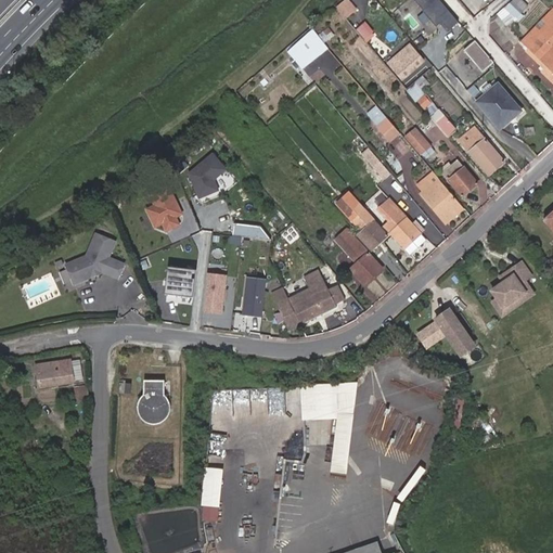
[(339,8),(348,18),(359,11),(350,0),(348,0),(339,8)]
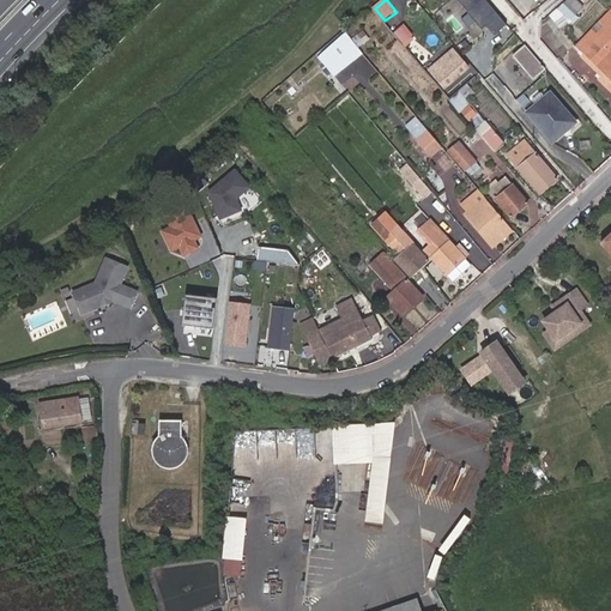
[(506,23),(485,0),(459,0),(467,10),(465,11),(481,28),(485,24),(494,32),(506,23)]
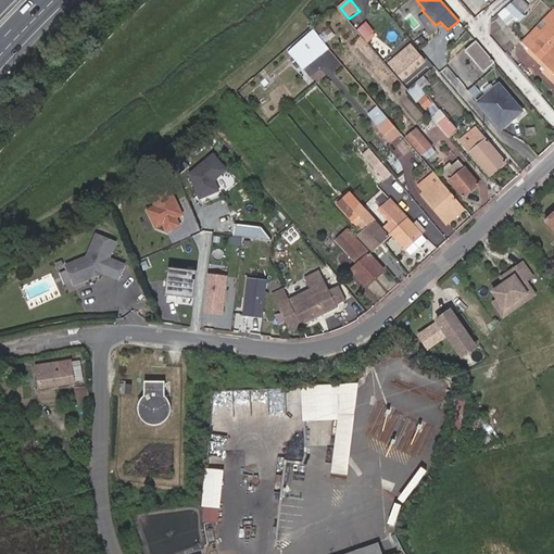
[(524,11),(513,0),(506,0),(505,2),(517,16),(524,11)]
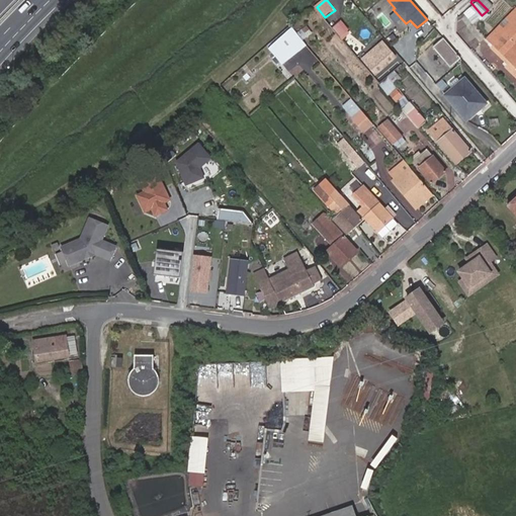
[(494,38),(491,41),(511,64),(515,69),(515,11),(515,10),(513,12),(508,10),(501,16),(509,25),(505,28),(501,23),(490,34),(494,38)]
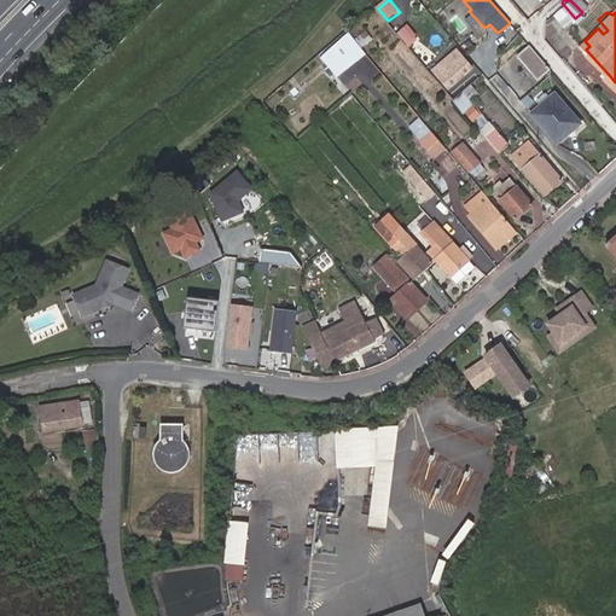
[(364,28),(353,36),(360,45),(370,38),(364,28)]
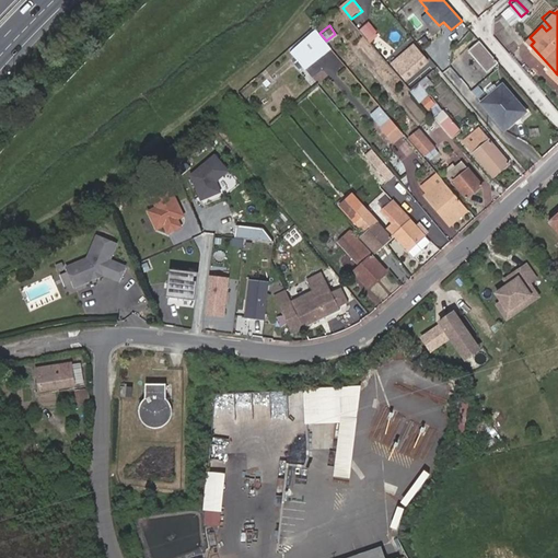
[(367,25),(361,31),(370,42),(375,36),(367,25)]
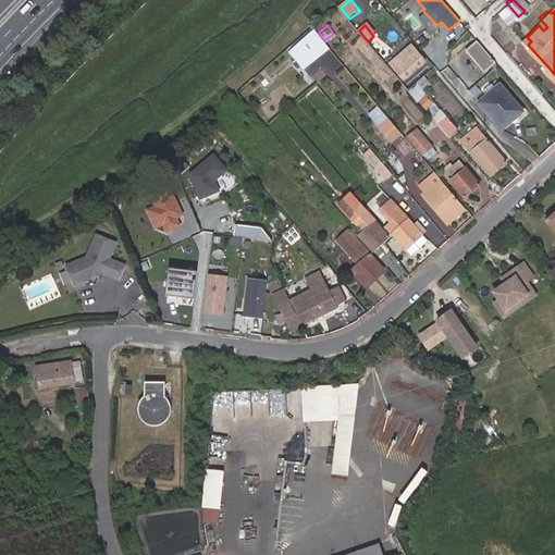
[(313,27),(290,49),(304,68),(330,47),(324,40),(318,33),(313,27)]
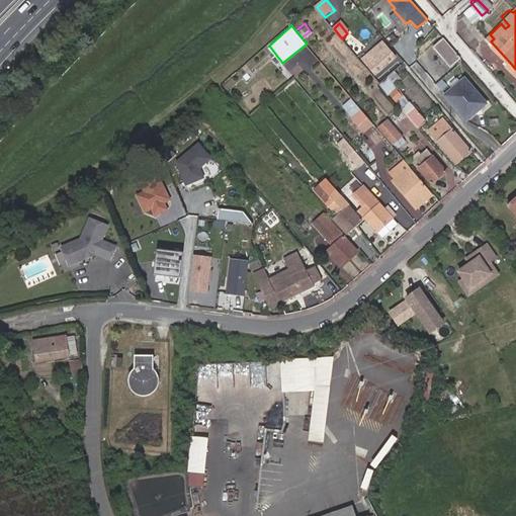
[(450,69),(462,60),(445,39),(434,50),(450,69)]
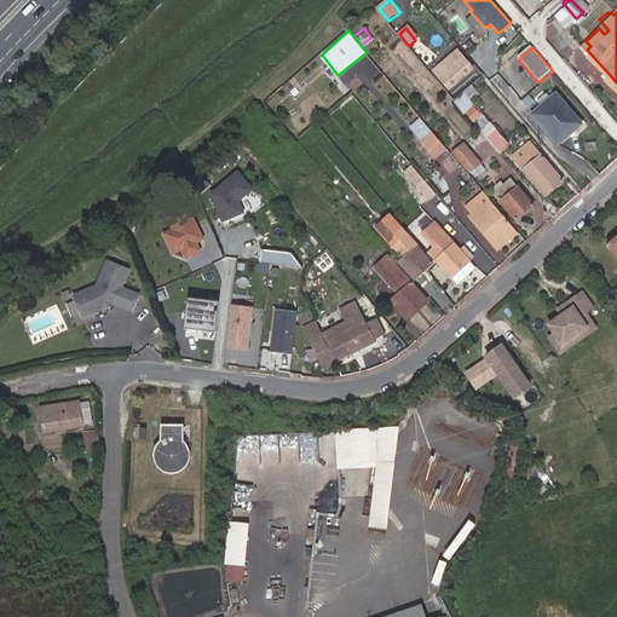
[(447,85),(470,67),(457,52),(436,70),(447,85)]
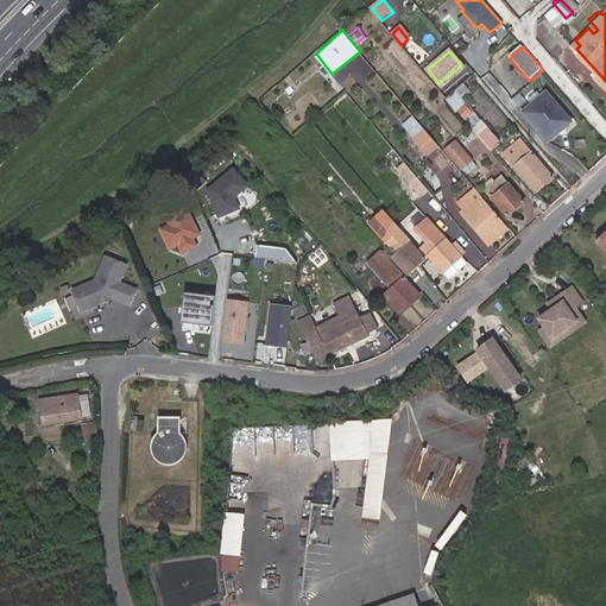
[(603,90),(605,86),(605,81),(600,75),(594,81),(603,90)]
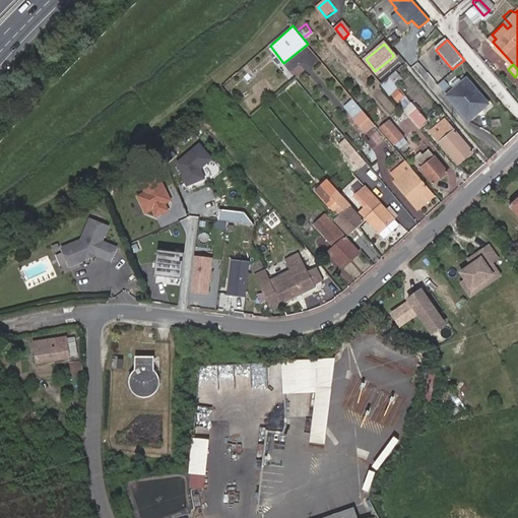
[(484,98),(466,76),(445,93),(467,119),(479,109),(476,105),(484,98)]
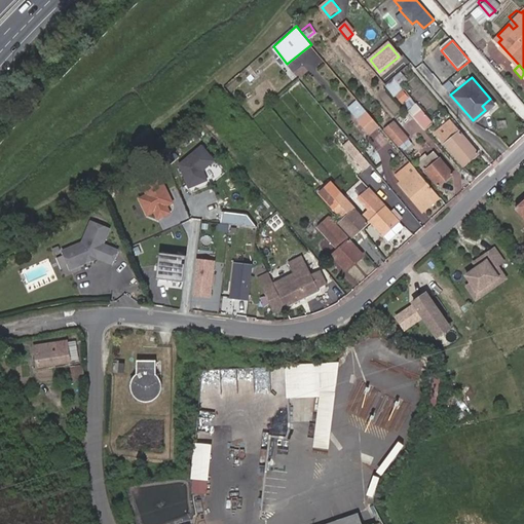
[(411,100),(403,106),(409,114),(417,107),(411,100)]
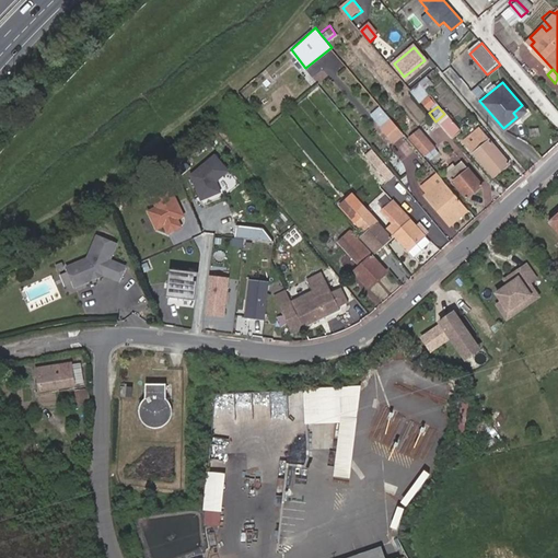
[(403,135),(381,107),(371,115),(382,128),(394,142),(403,135)]
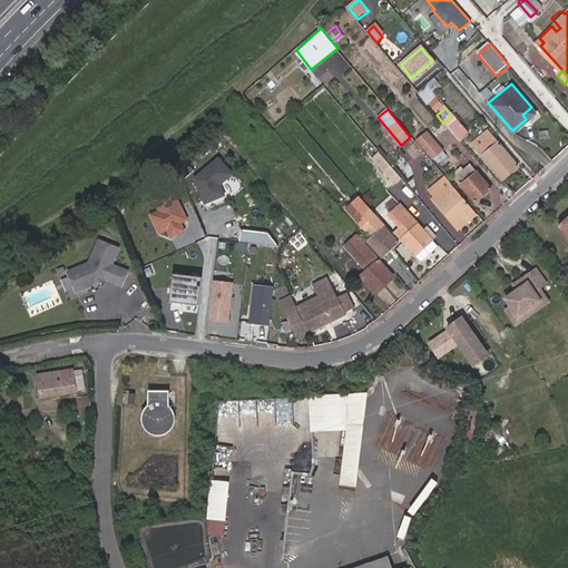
[(470,137),(452,116),(443,124),(461,145),(470,137)]
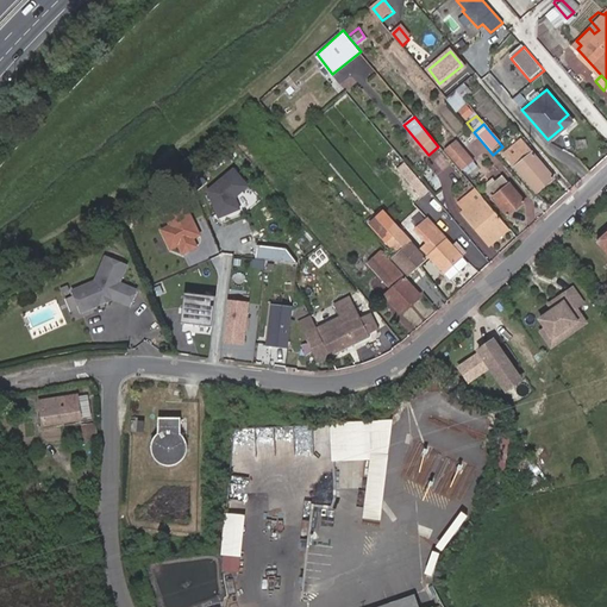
[(456,142),(445,150),(463,171),(473,163),(456,142)]
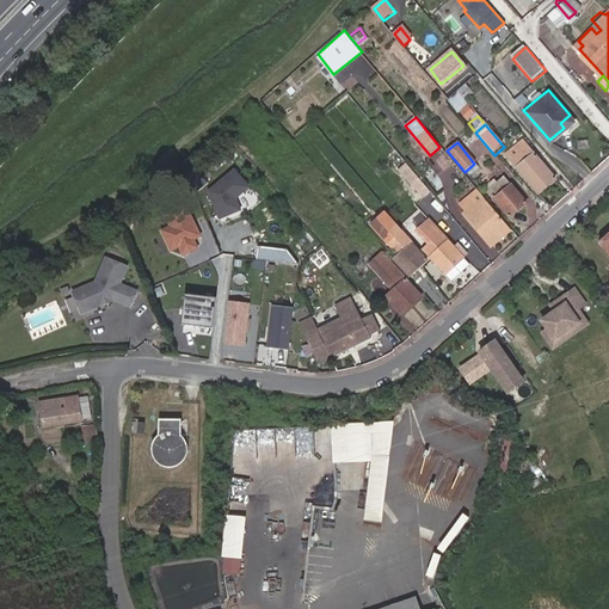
[(555,182),(526,143),(508,158),(537,197),(557,183),(555,182)]
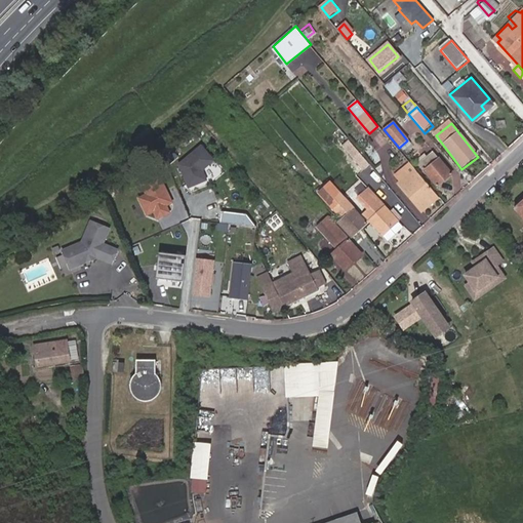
[(344,137),(337,143),(359,168),(365,162),(344,137)]
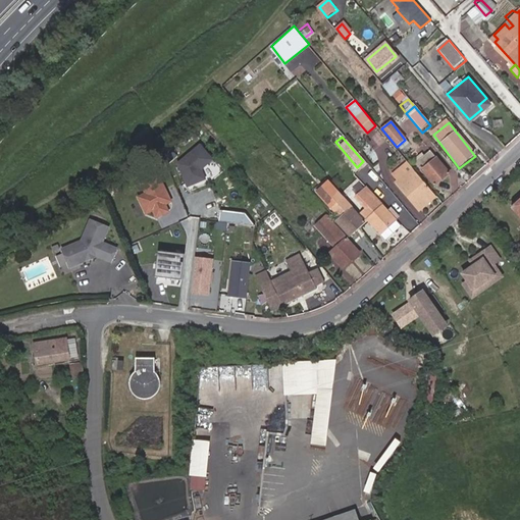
[(213,158),(199,142),(175,162),(186,187),(205,178),(201,168),(213,158)]
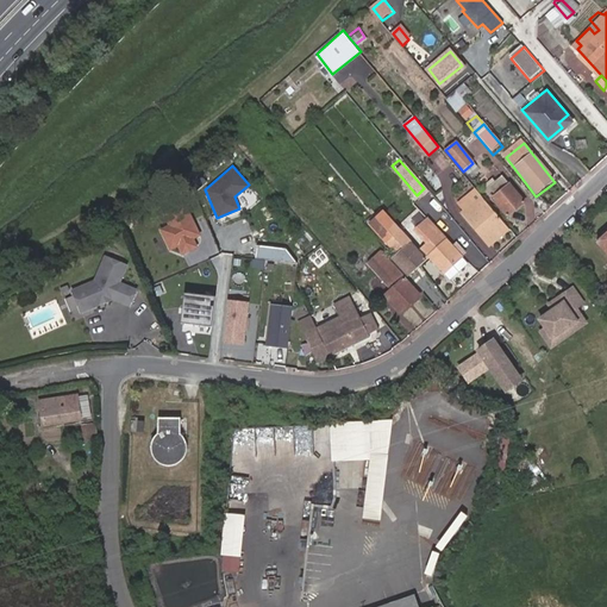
[(501,180),(485,192),(507,218),(524,206),(501,180)]
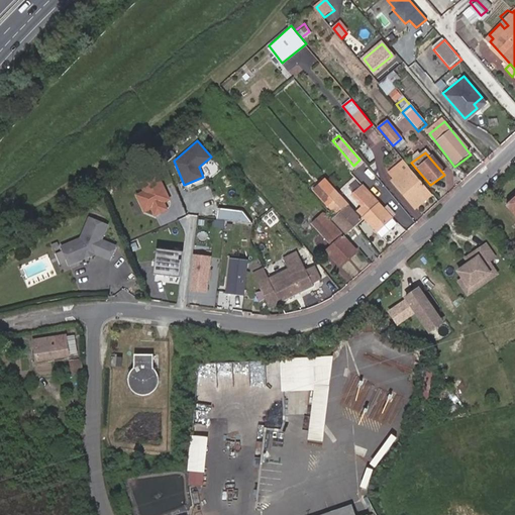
[(393,183),(414,209),(430,196),(408,168),(403,162),(388,174),(394,181),(392,182),(393,183)]
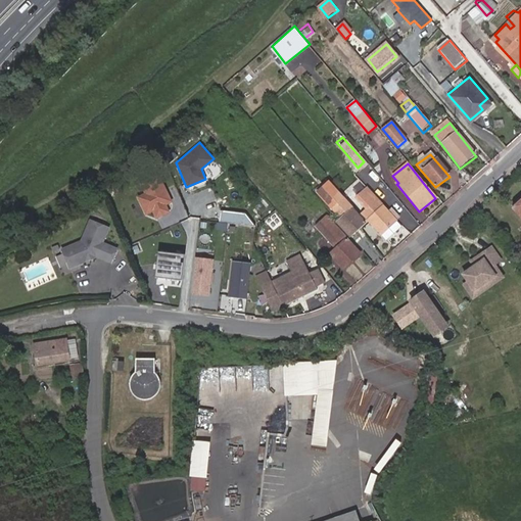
[(143,192),(136,196),(144,214),(151,209),(155,218),(170,210),(167,204),(173,201),(156,168),(136,177),(143,192)]
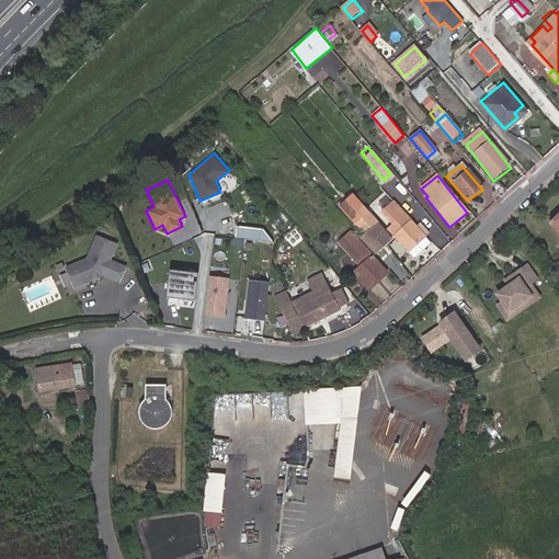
[(387,228),(395,237),(408,252),(430,232),(420,221),(414,227),(403,214),(392,201),(381,210),(392,223),(387,228)]
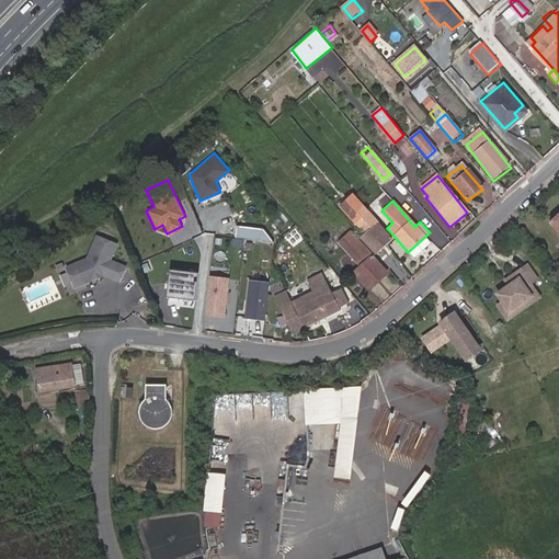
[(365,232),(360,237),(372,251),(389,236),(371,214),(358,225),(365,232)]
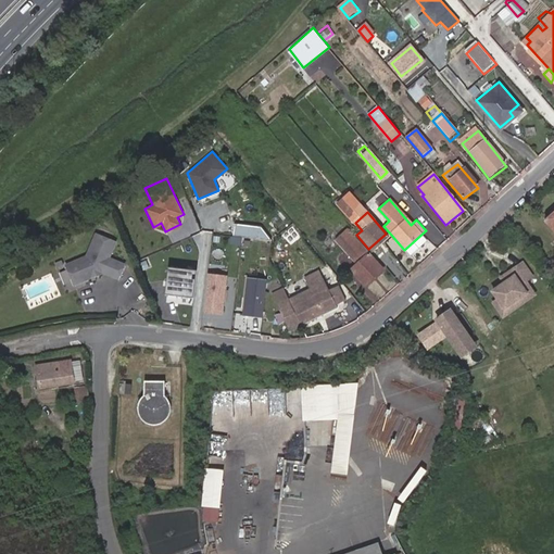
[(382,272),(345,229),(335,239),(356,265),(350,271),(365,288),(382,272)]
